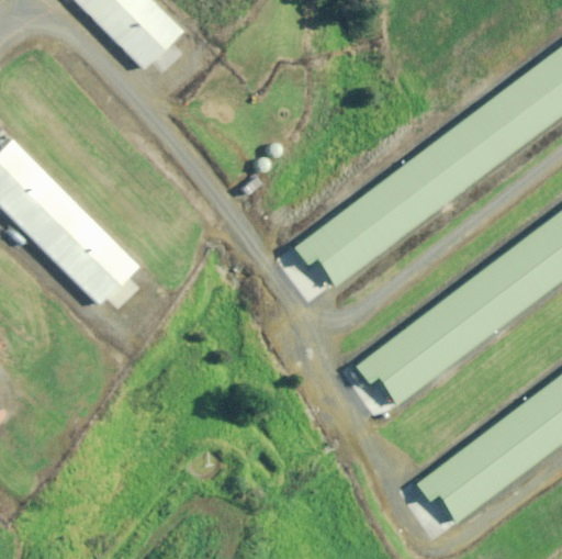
[(179,21),(157,0),(71,0),(136,64),(179,21)]
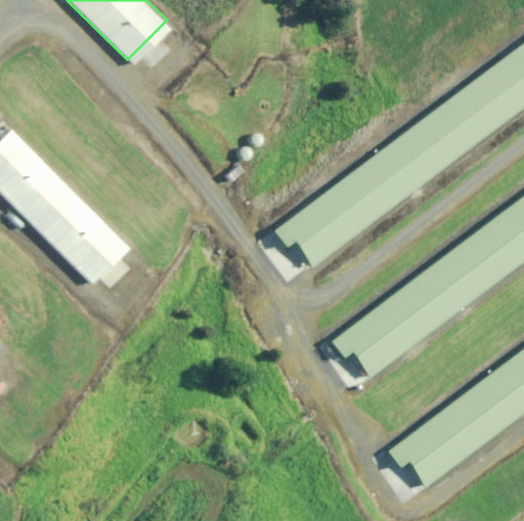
[(126,243),(7,123),(0,129),(0,191),(88,280),(126,243)]
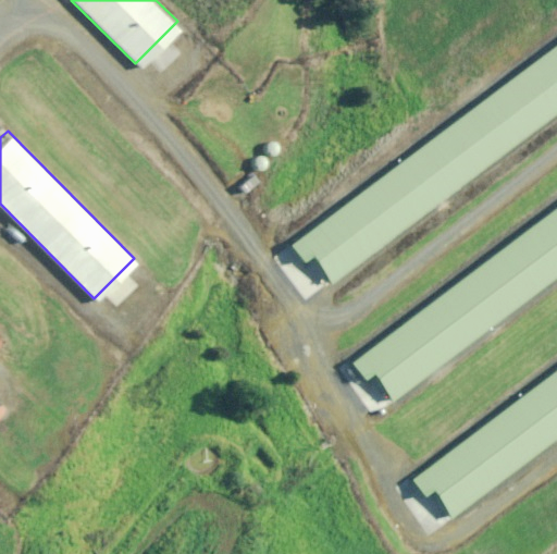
[(556,210),(364,357),(378,373),(391,364),(413,392),(556,282),(556,210)]
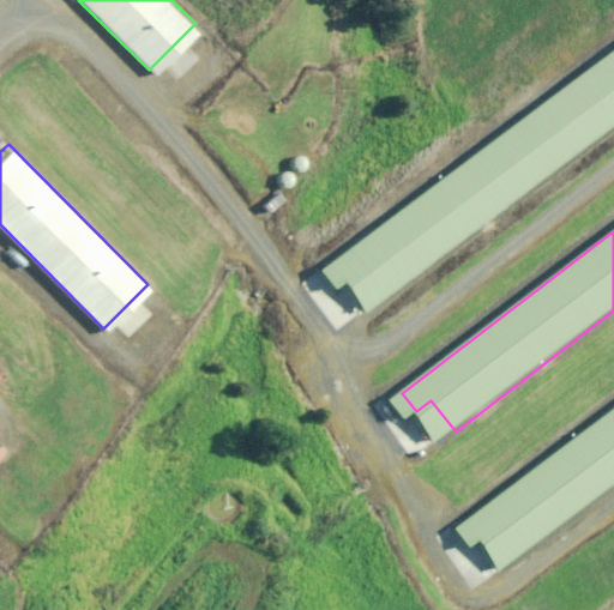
[(613,406),(471,514),(487,533),(501,523),(525,554),(613,485),(613,406)]
